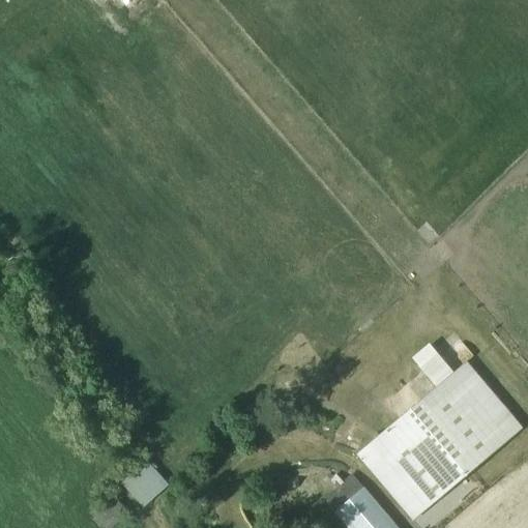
[(432,504),(523,427),(469,361),(359,451),(416,518),(432,504)]
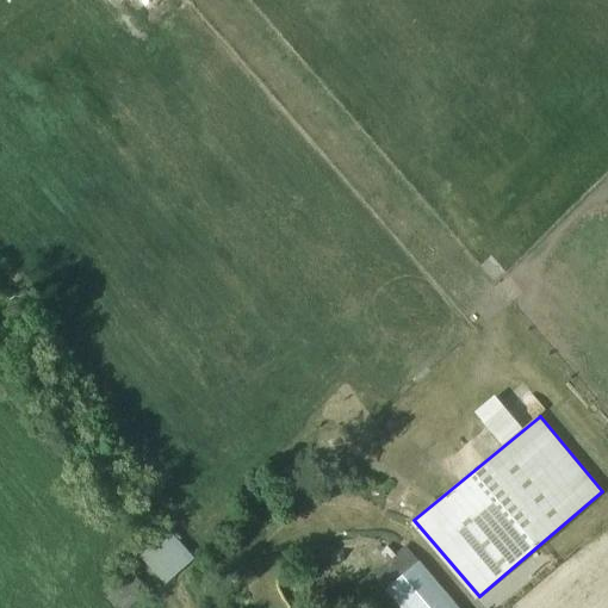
[(192,564),(168,534),(140,558),(163,588),(192,564)]
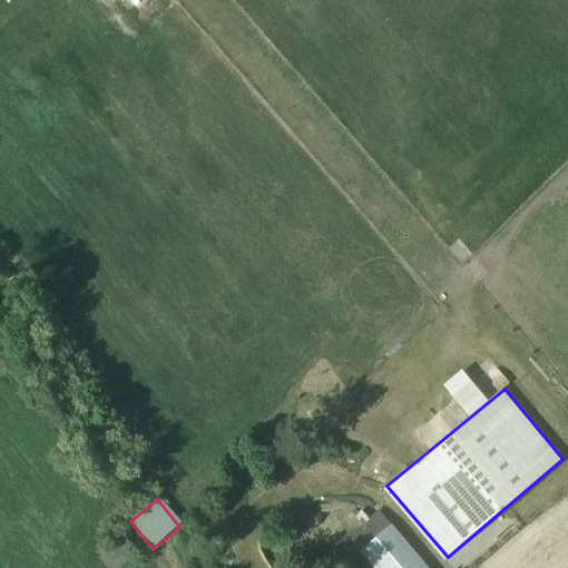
[(426,567),(379,510),(349,535),(374,567),(426,567)]
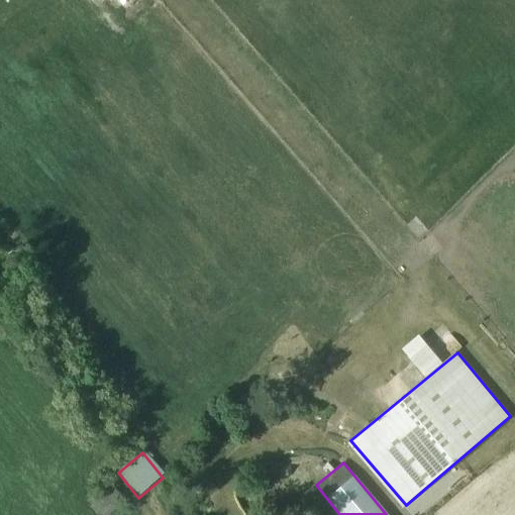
[(98,514),(113,514),(127,504),(113,488),(92,507),(98,514)]
